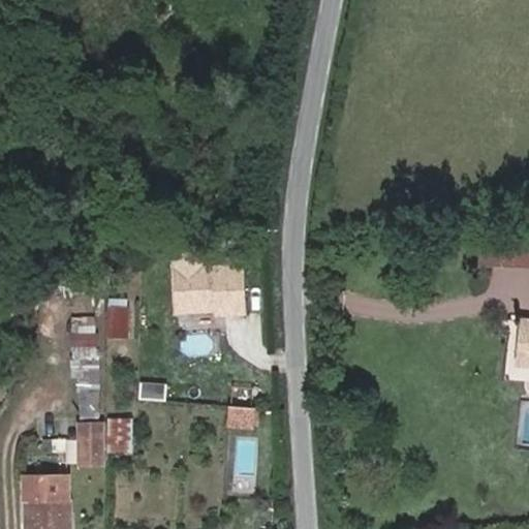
[(485,237),(481,262),(518,263),(520,238),(485,237)]
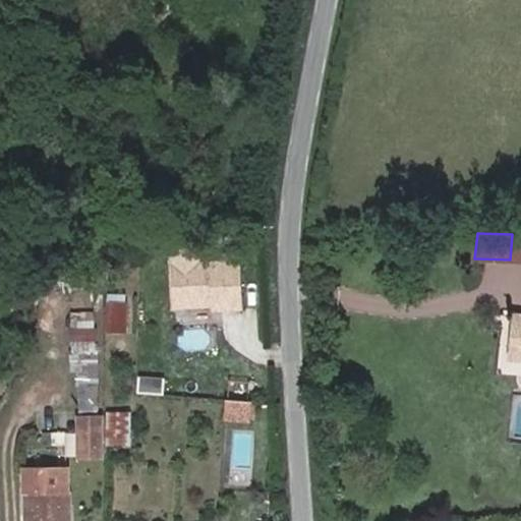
[(170,309),(241,310),(242,261),(171,259),(170,309)]
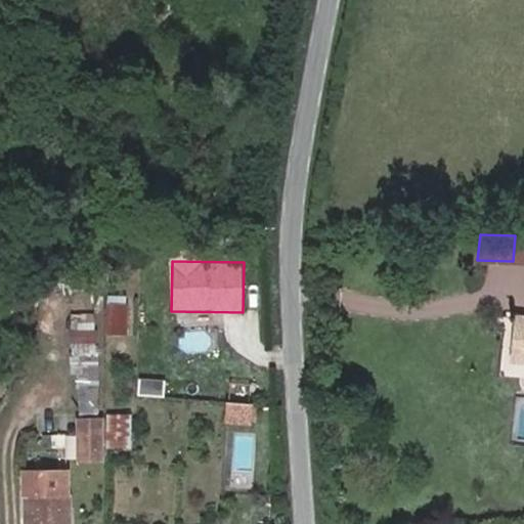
[(126,305),(112,305),(112,341),(126,343),(126,305)]
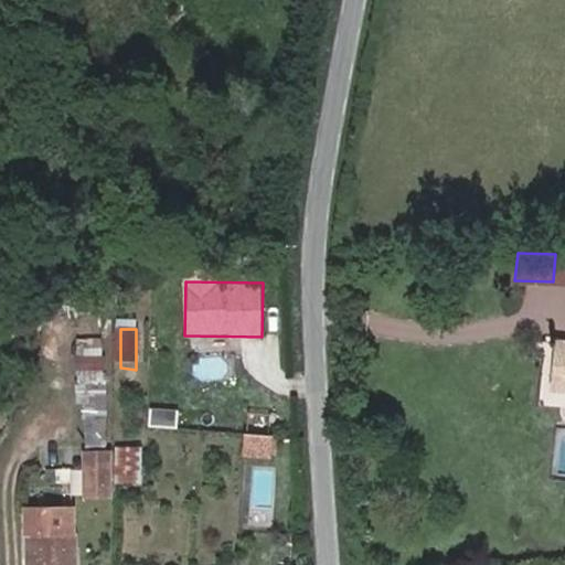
[(77,339),(76,446),(105,446),(106,339),(77,339)]
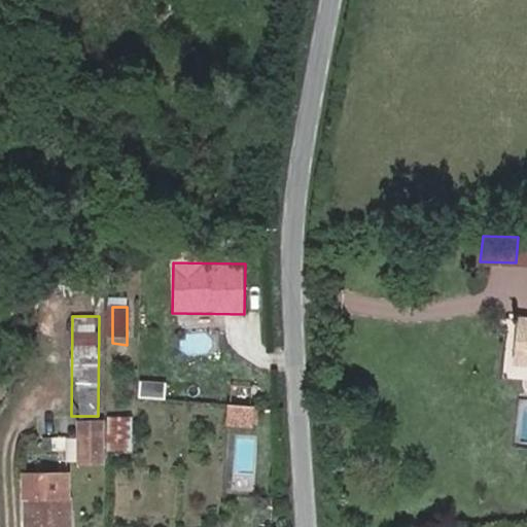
[(526,317),(520,317),(517,363),(526,363),(526,317)]
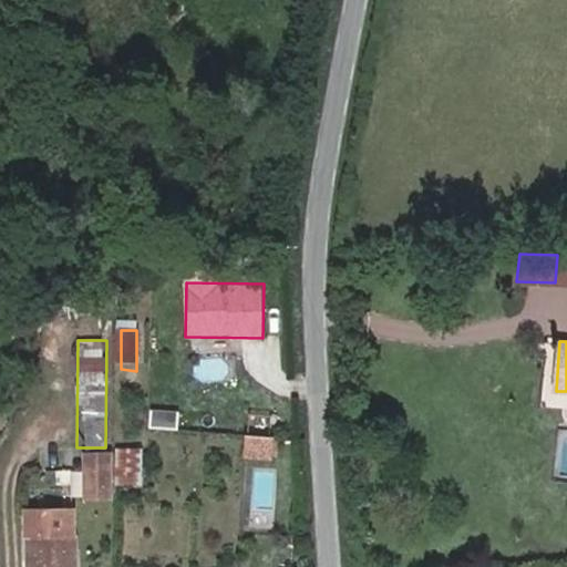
[(148,428),(178,430),(179,410),(150,409),(148,428)]
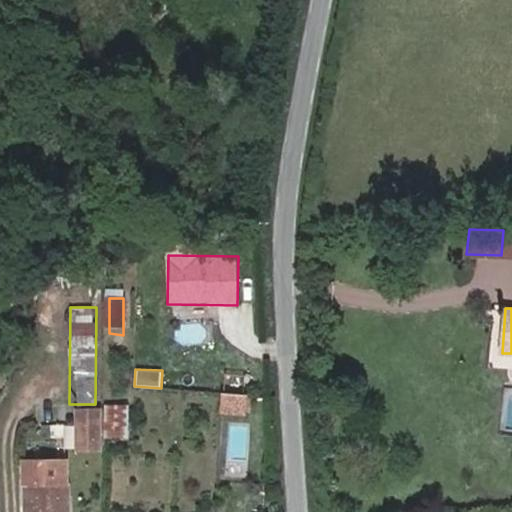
[(247,415),(249,393),(220,390),(218,412),(247,415)]
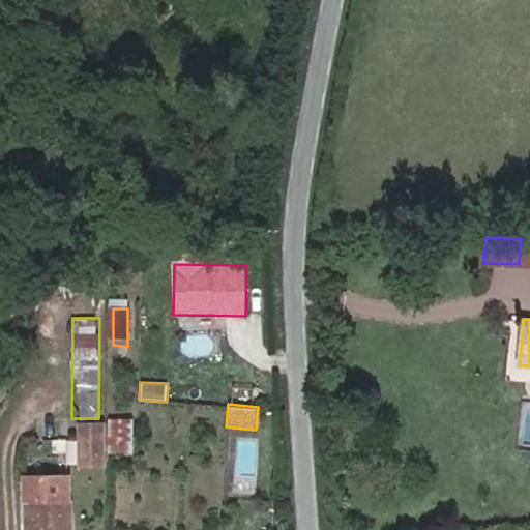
[(113,452),(133,451),(134,419),(113,419),(113,452)]
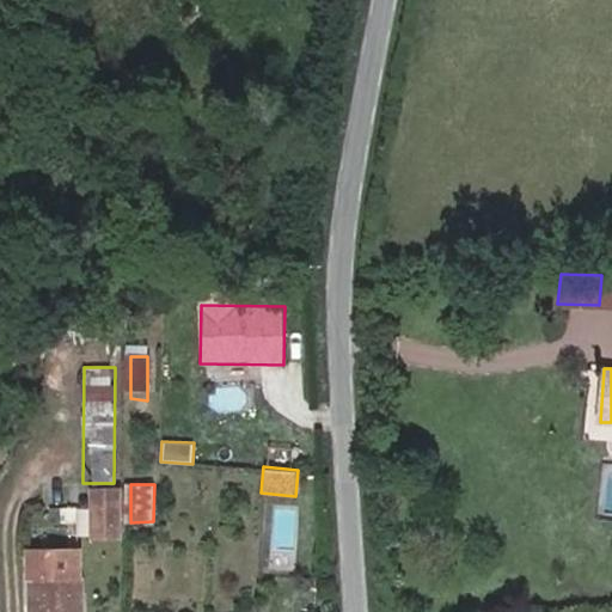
[(121,538),(122,487),(87,485),(86,538),(121,538)]
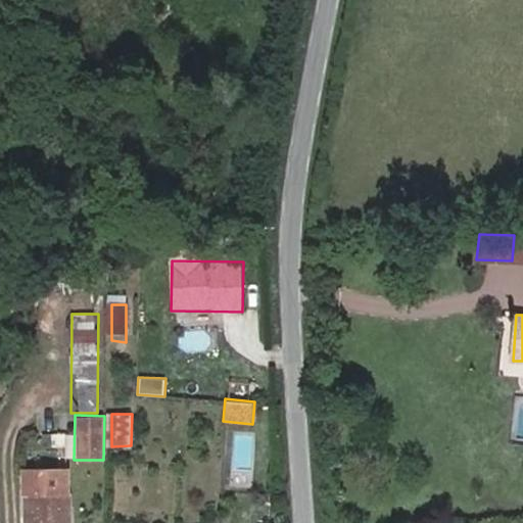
[(63,522),(63,509),(47,509),(46,497),(28,498),(27,522),(63,522)]
